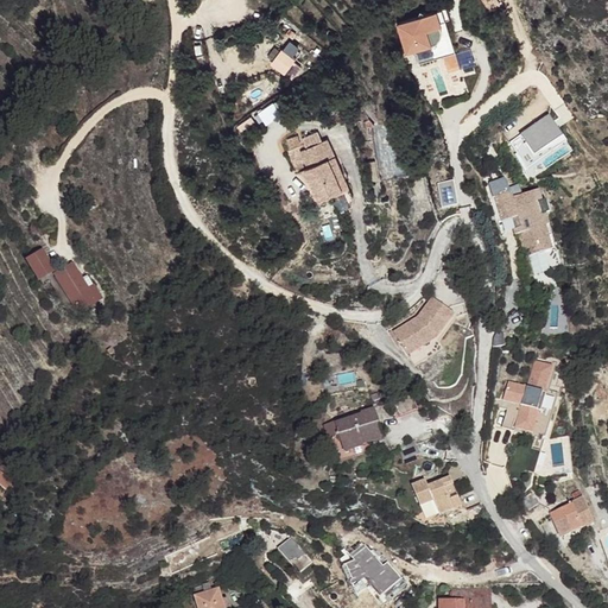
[(479,0),(488,14),(500,7),(495,0),(479,0)]
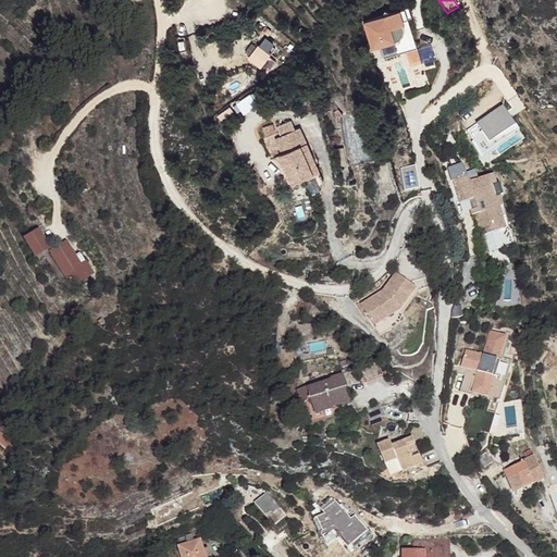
[(398,22),(364,33),(378,73),(411,62),(401,33),(398,22)]
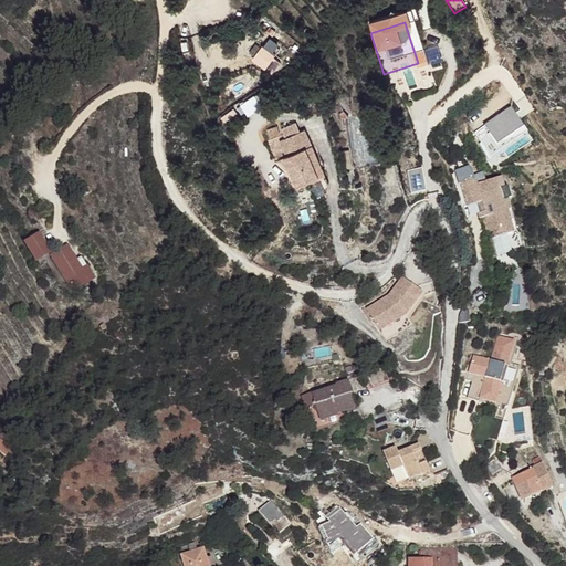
[(287,48),(274,42),(268,55),(281,62),(282,60),(291,63),(294,54),(286,50),(287,48)]
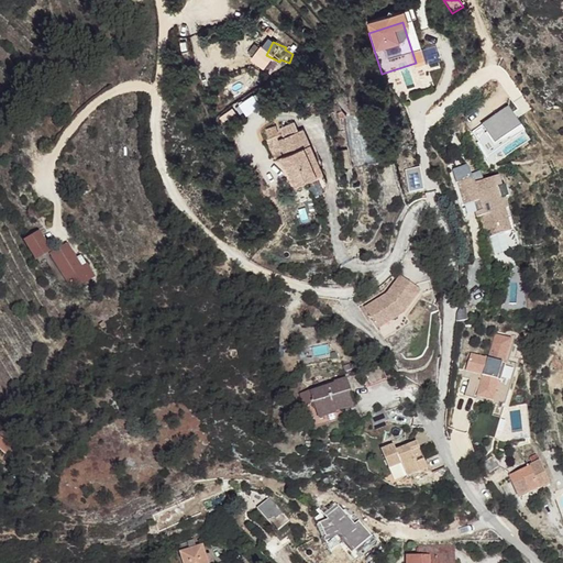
[(245,113),(269,98),(263,87),(239,102),(245,113)]
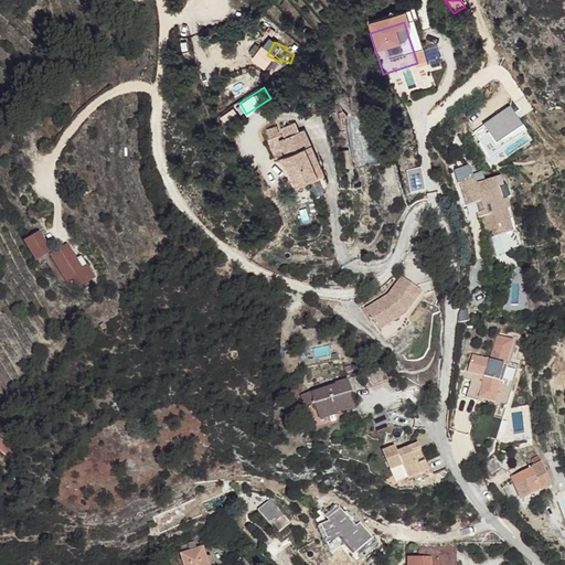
[(277,128),(268,130),(272,138),(279,136),(277,128)]
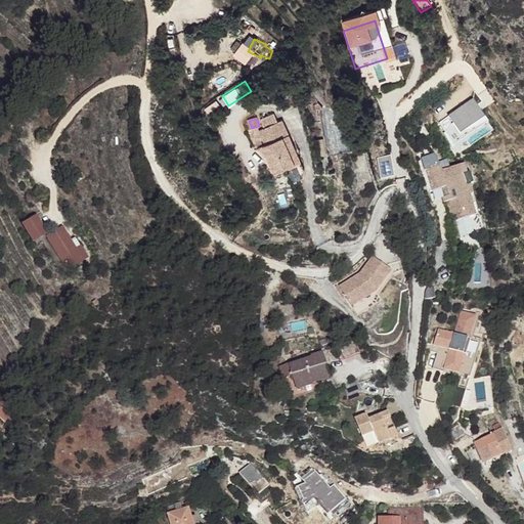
[(261,147),(264,157),(275,174),(290,170),(289,163),(295,161),(285,126),(281,127),(278,119),(264,123),(266,131),(261,133),(264,146),(261,147)]
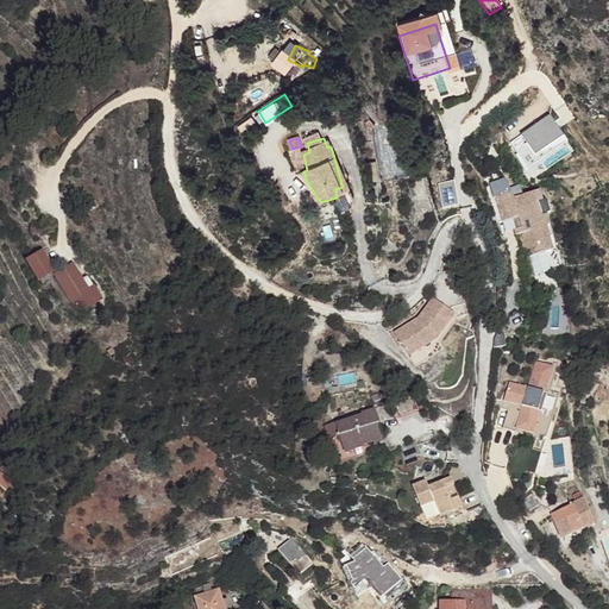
[(376,159),(369,161),(372,179),(380,177),(376,159)]
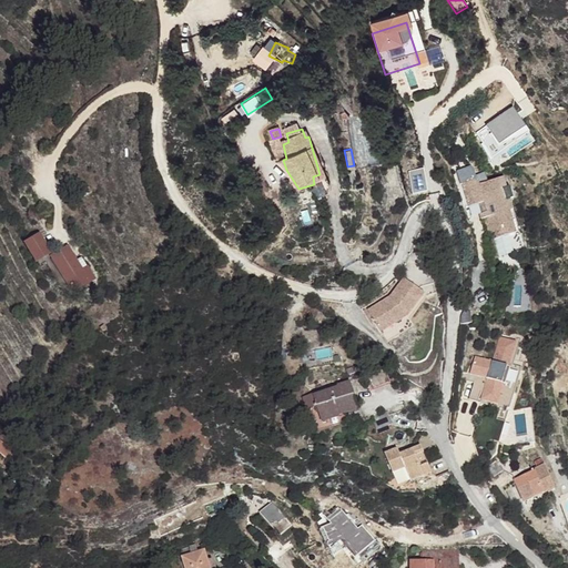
[(478,164),(459,166),(462,190),(475,189),(480,188),(482,198),(482,203),(477,203),(478,229),(495,226),(494,217),(497,216),(497,212),(513,211),(509,191),(505,191),(504,180),(508,180),(506,168),(487,170),(489,180),(482,181),(479,171),(478,164)]
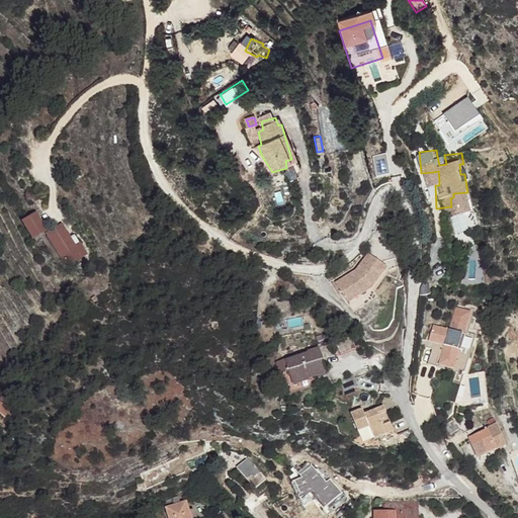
[(266,174),(272,172),(261,155),(266,174)]
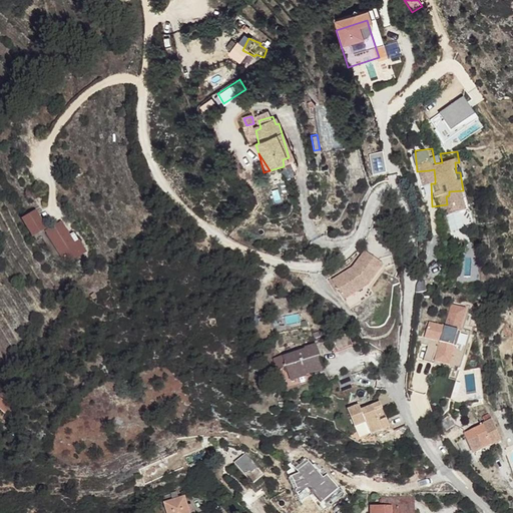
[(440,153),(433,154),(435,163),(442,162),(440,153)]
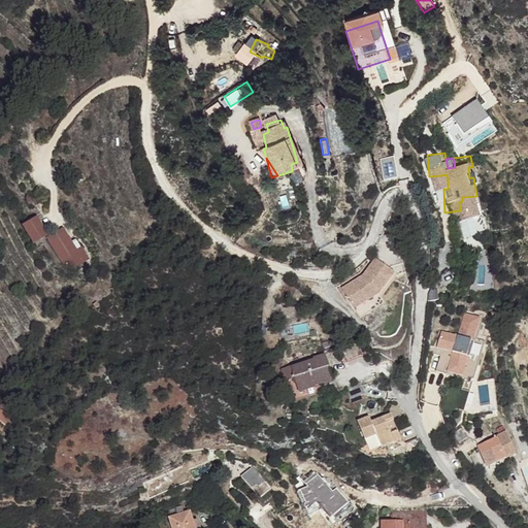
[(277,175),(281,182),(285,180),(301,175),(297,162),(291,164),(292,171),(277,175)]
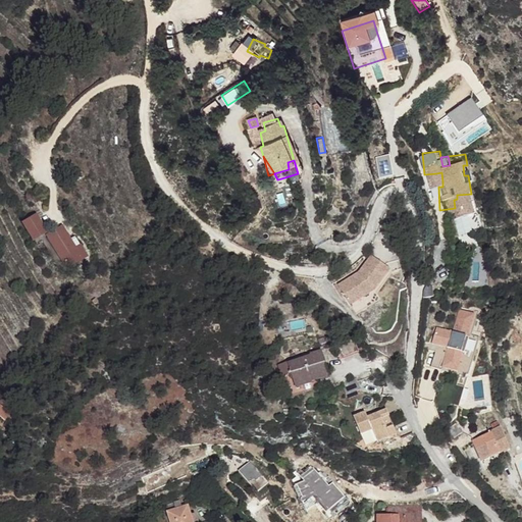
[(467,165),(463,165),(464,175),(468,175),(471,174),(469,164),(467,165)]
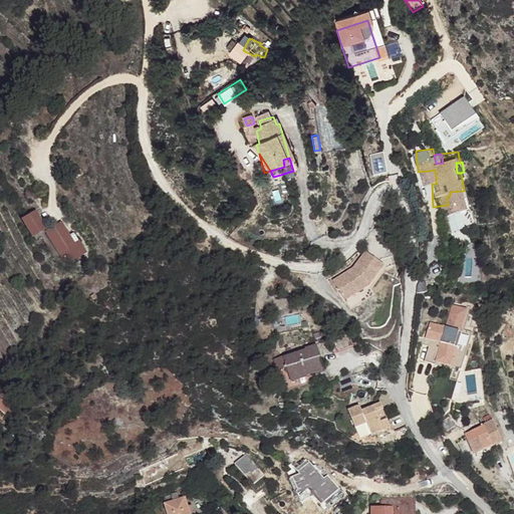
[(465,203),(464,191),(450,192),(450,196),(447,197),(448,205),(465,203)]
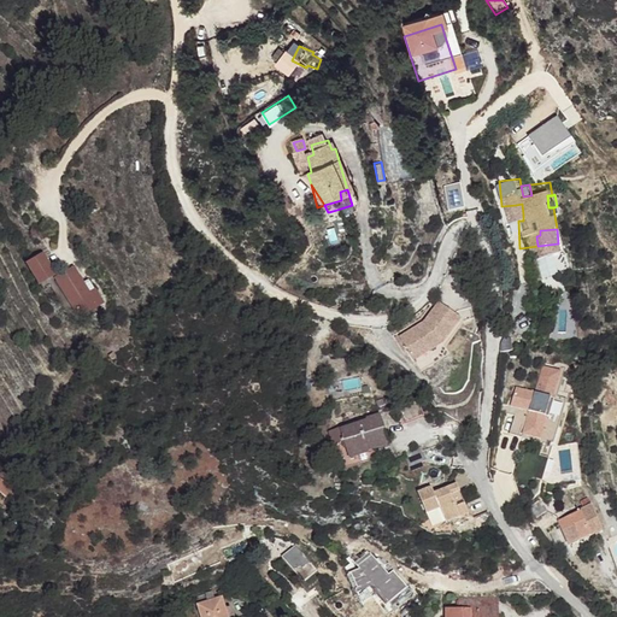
[(559,246),(546,248),(547,262),(562,259),(559,246)]
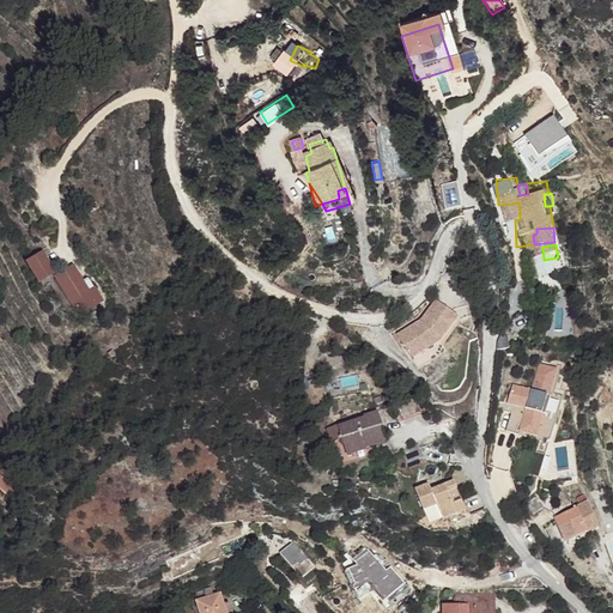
[(52,250),(36,260),(48,278),(64,268),(52,250)]
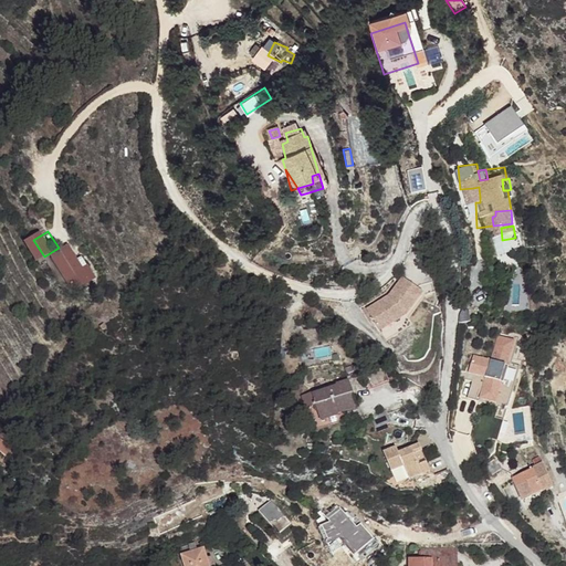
[(76,242),(61,251),(79,279),(94,270),(98,276),(105,272),(96,260),(90,264),(76,242)]
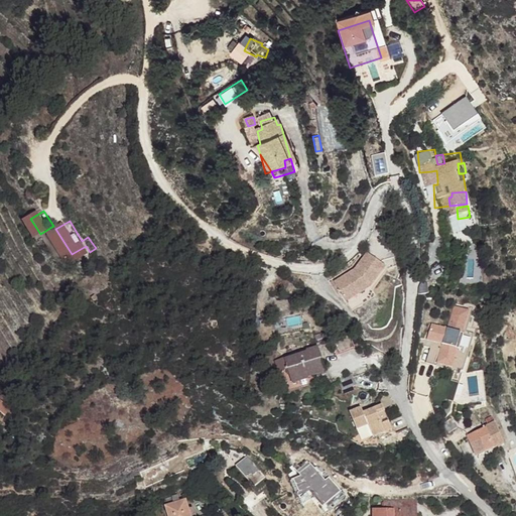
[(53,226),(40,234),(44,241),(50,237),(68,265),(75,261),(72,254),(55,229),(53,226)]
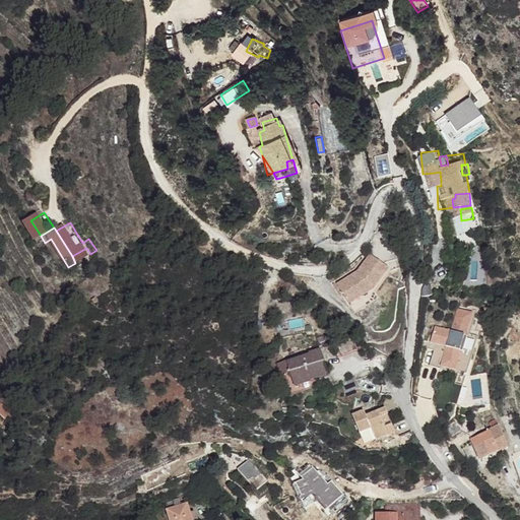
[(86,248),(72,256),(75,263),(90,254),(86,248)]
